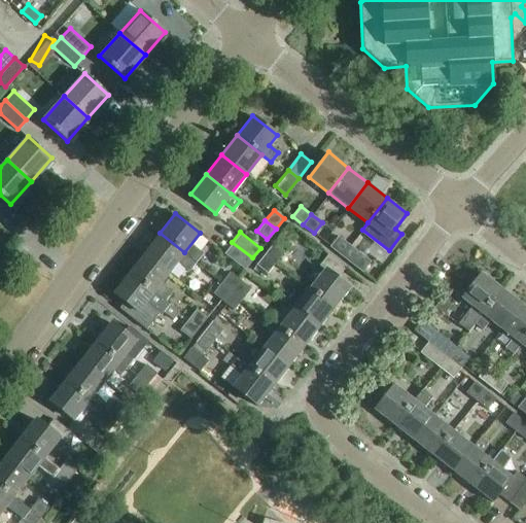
[(160,233),(144,252),(169,272),(178,260),(189,270),(196,260),(184,252),(160,233)]
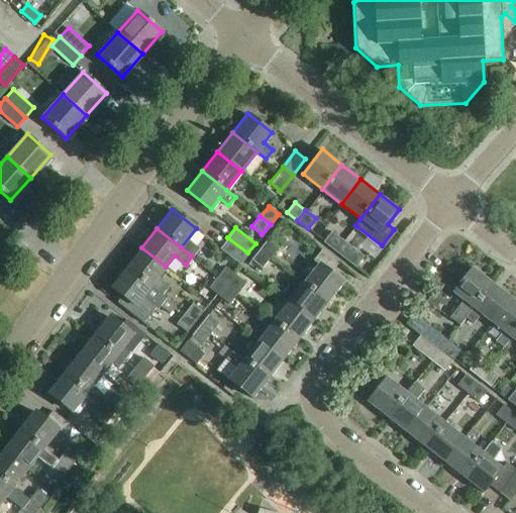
[(323,240),(339,253),(347,242),(331,230),(323,240)]
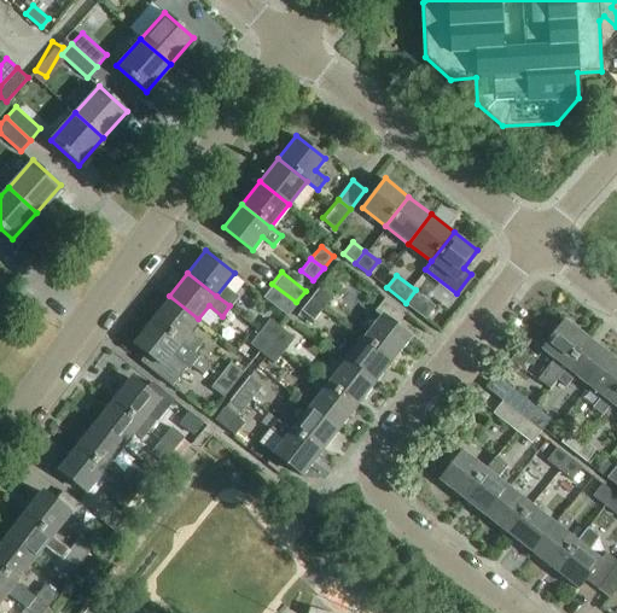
[(296,302),(272,284),(262,296),(286,315),(296,302)]
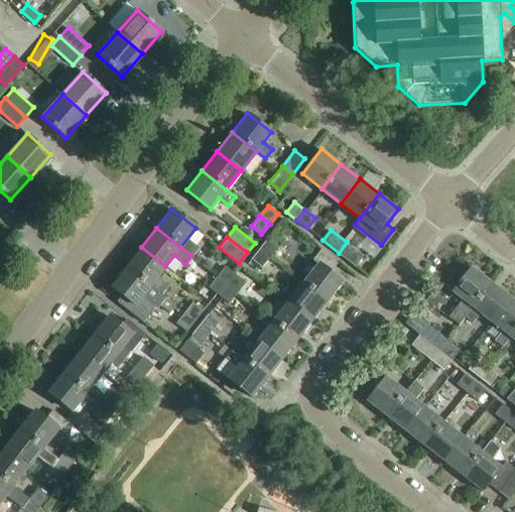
[(267,237),(259,248),(269,256),(277,245),(267,237)]
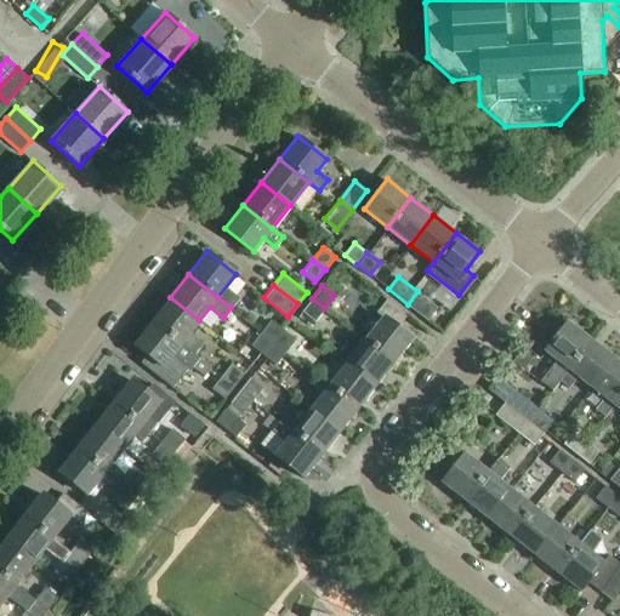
[(417,291),(408,304),(427,319),(437,307),(417,291)]
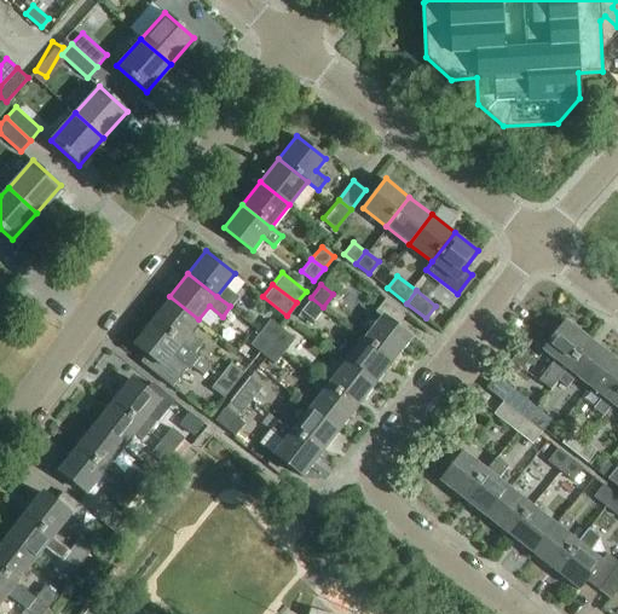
[(169,296),(151,319),(194,352),(202,341),(189,331),(198,319),(169,296)]
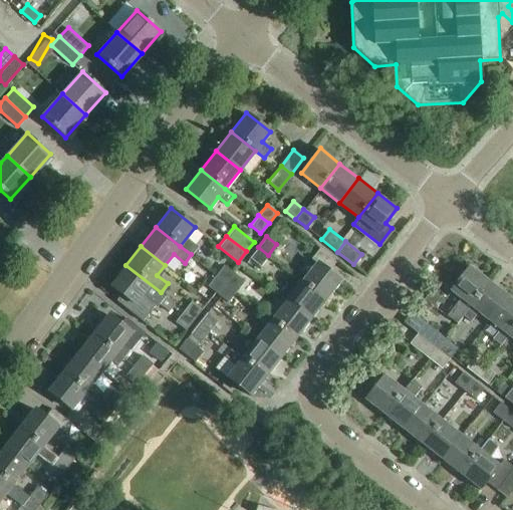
[(268,255),(258,247),(250,257),(260,265),(268,255)]
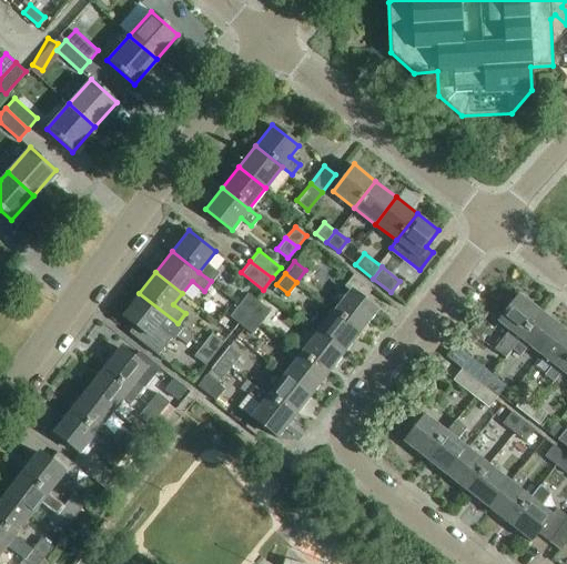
[(350,289),(334,310),(333,310),(360,331),(377,310),(363,300),(372,288),(353,273),(344,284),(350,289)]
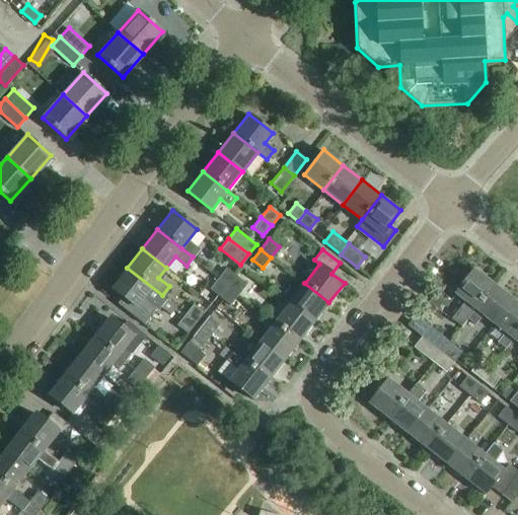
[(226,267),(218,278),(228,285),(236,275),(226,267)]
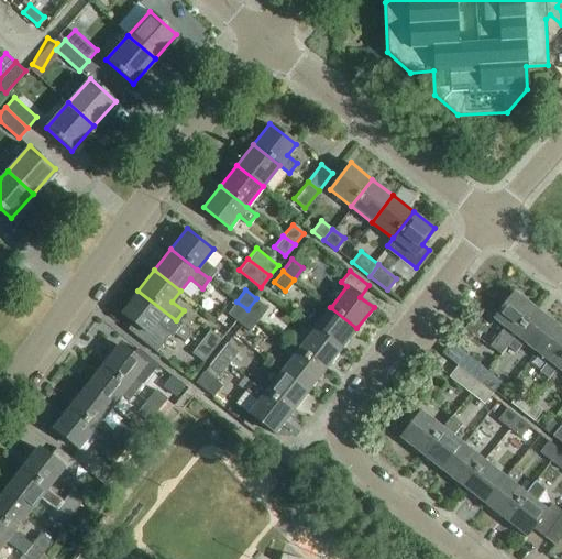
[(176,320),(138,291),(121,311),(132,321),(127,328),(156,351),(171,332),(173,333),(174,331),(185,340),(191,332),(176,320)]
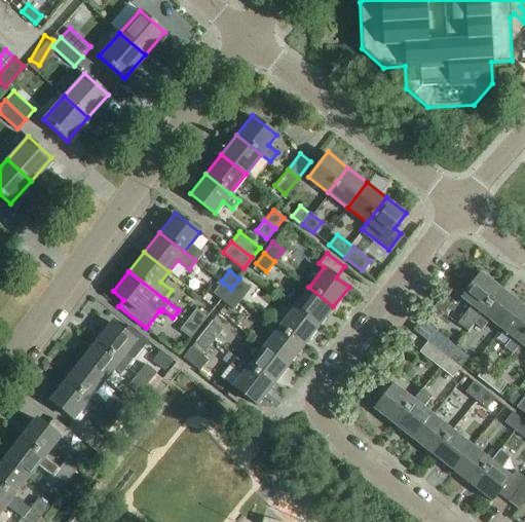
[(467,330),(474,322),(500,288),(480,271),(461,297),(471,304),(457,322),(467,330)]
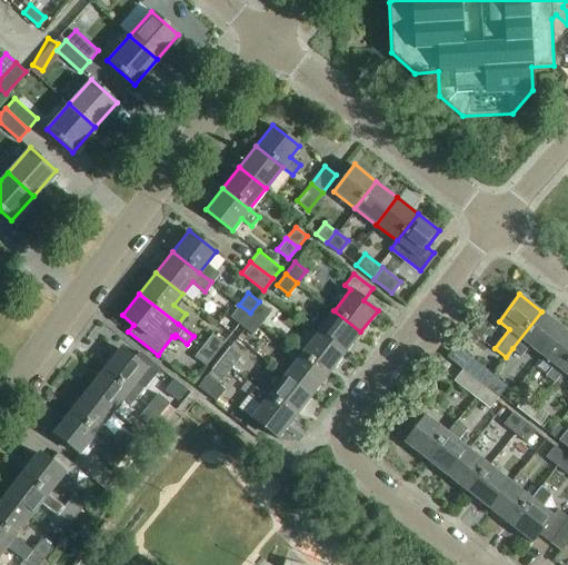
[(259,301),(250,313),(261,321),(270,310),(259,301)]
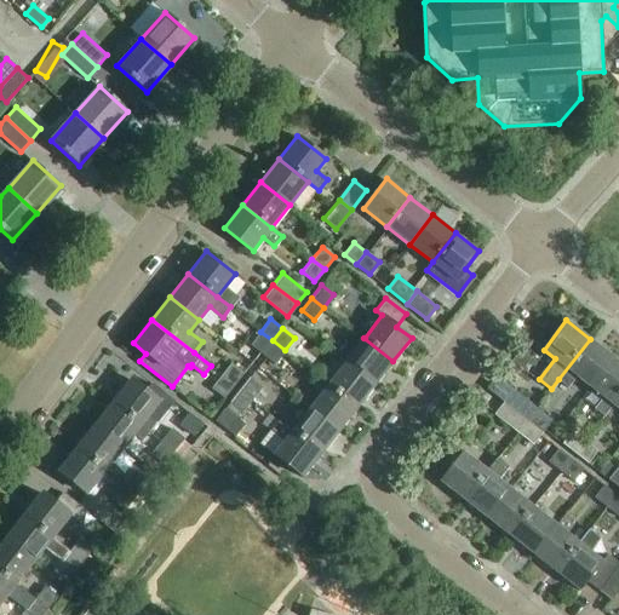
[(337,354),(345,361),(376,384),(393,361),(364,338),(365,338),(355,331),(337,354)]
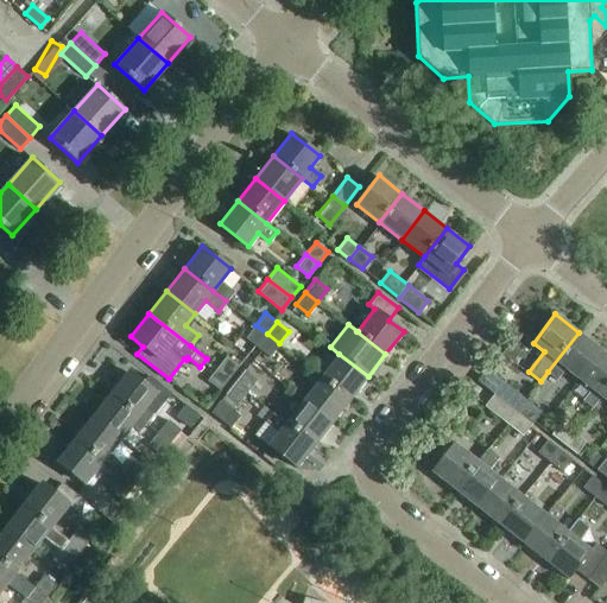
[(246,337),(258,347),(267,334),(255,325),(246,337)]
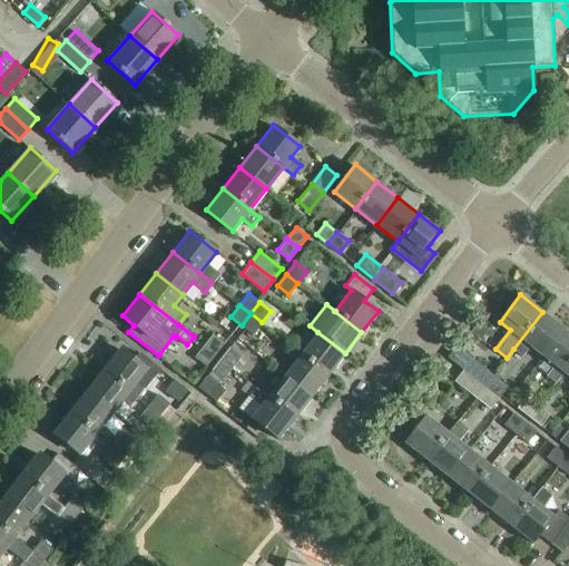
[(530,345),(542,354),(563,328),(542,312),(513,349),(522,355),(530,345)]
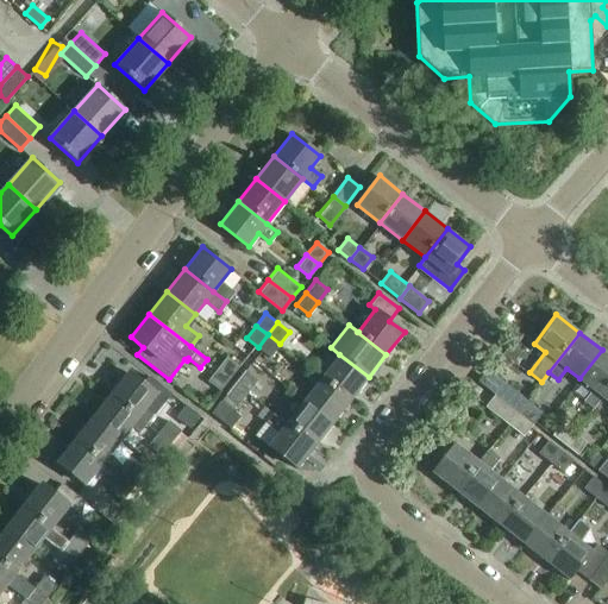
[(268,334),(258,347),(270,357),(280,344),(268,334)]
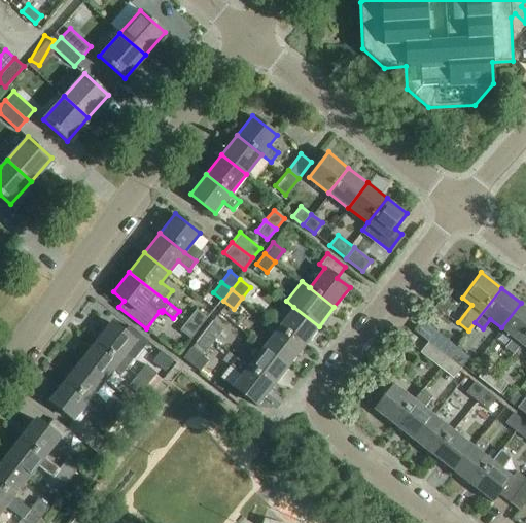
[(520,343),(521,343),(525,336),(525,307),(521,303),(501,327),(512,337),(504,346),(513,353),(520,343)]
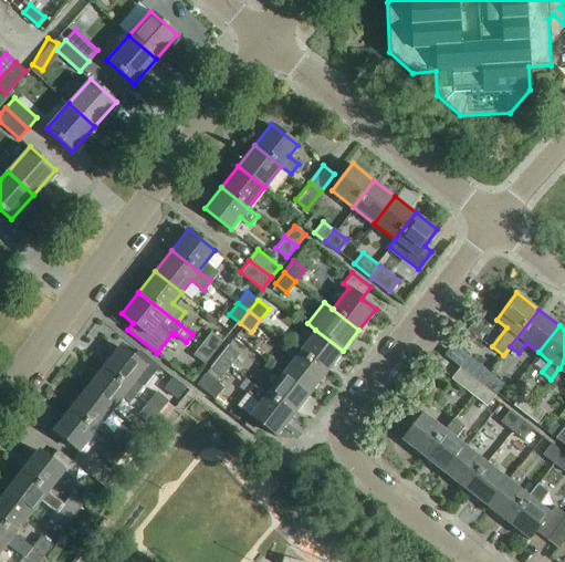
[(315,330),(300,351),(326,372),(343,351),(315,330)]
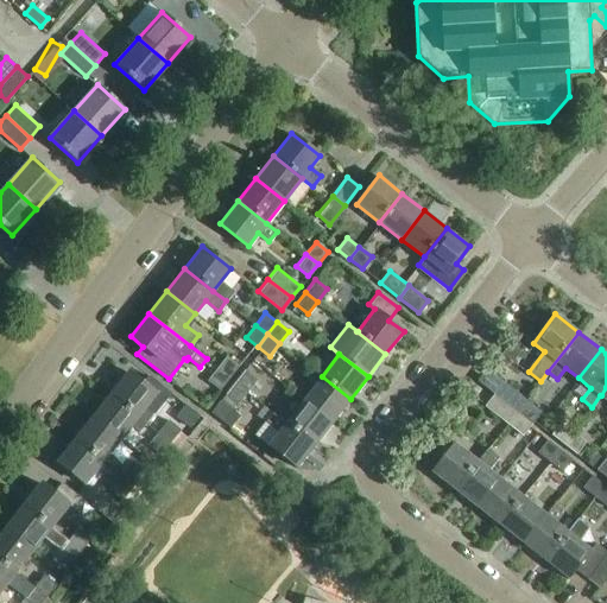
[(227,355),(216,367),(229,376),(239,365),(227,355)]
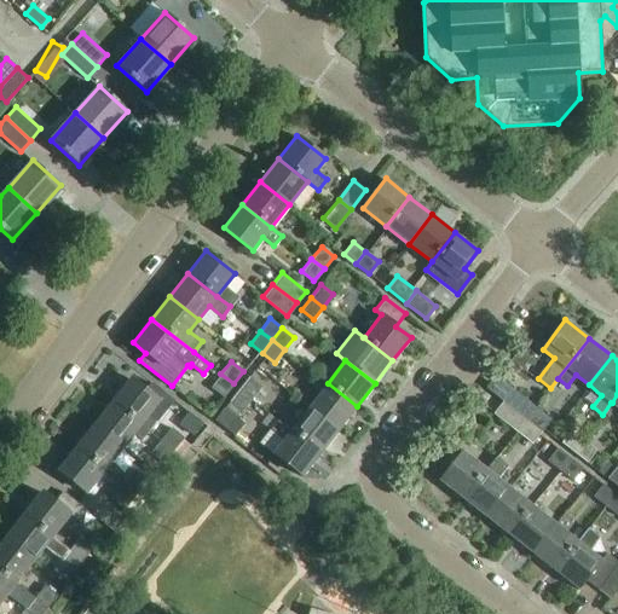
[(234,383),(220,374),(211,386),(224,397),(234,383)]
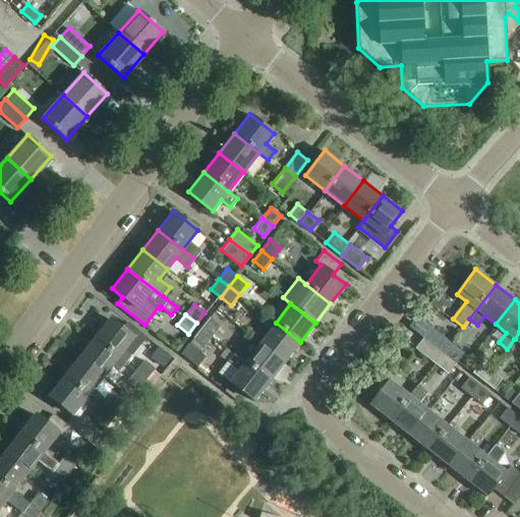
[(210,316),(201,327),(212,335),(220,325),(210,316)]
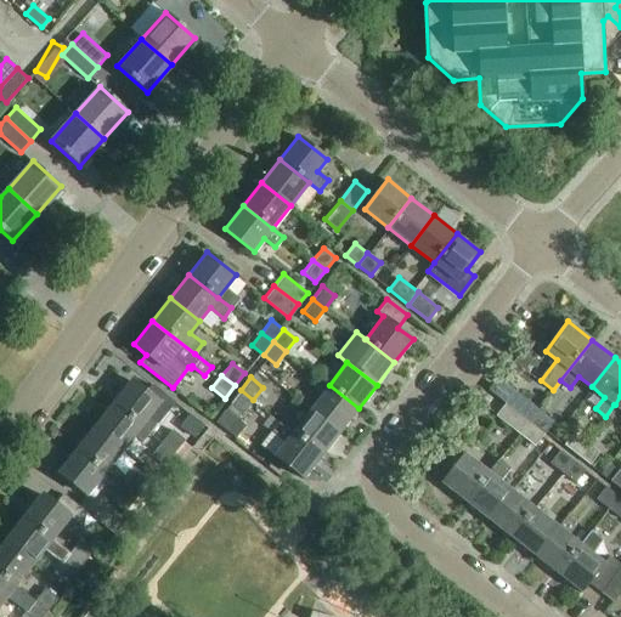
[(131,379),(113,402),(151,431),(175,401),(153,384),(147,392),(131,379)]
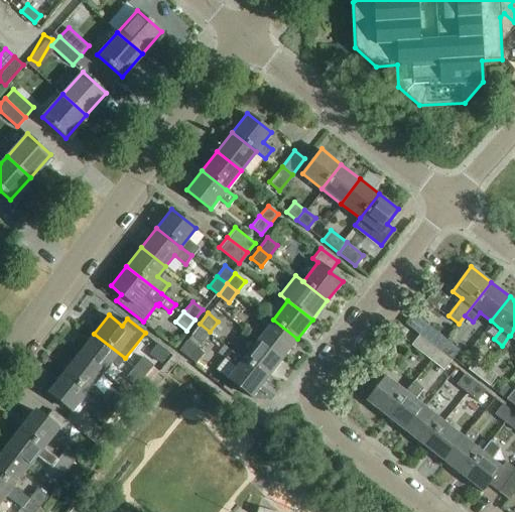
[(273,320),(258,339),(282,358),(297,339),(273,320)]
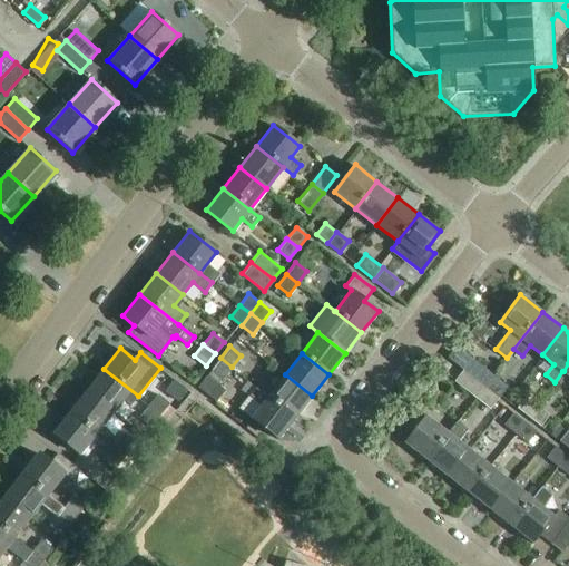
[(232,367),(221,358),(211,369),(223,378),(232,367)]
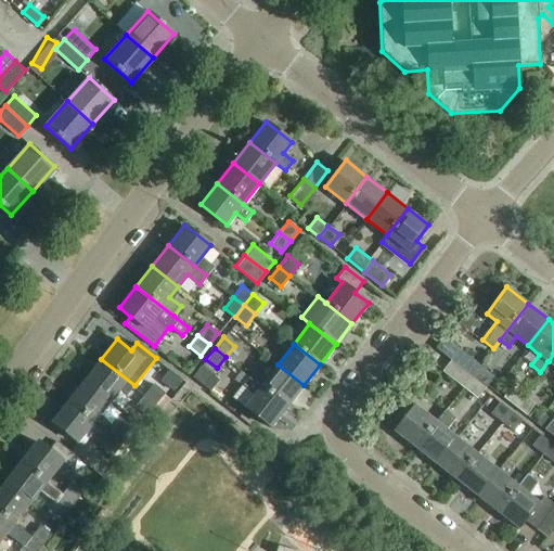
[(459,348),(450,359),(474,376),(482,366),(459,348)]
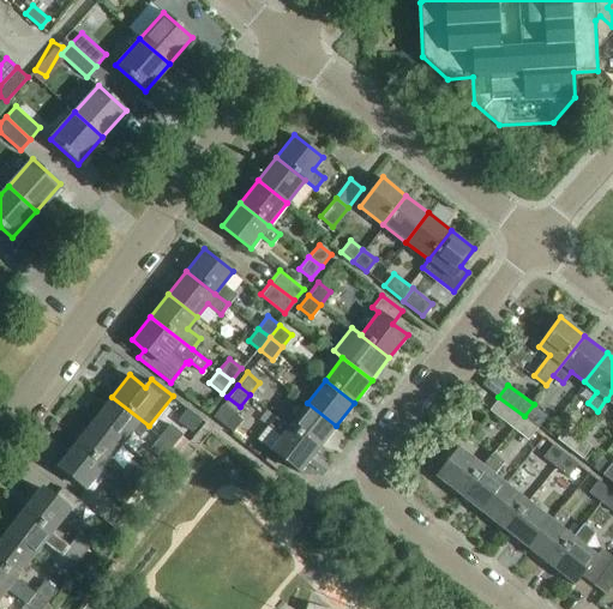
[(112,397),(94,421),(122,442),(133,429),(142,435),(149,426),(112,397)]
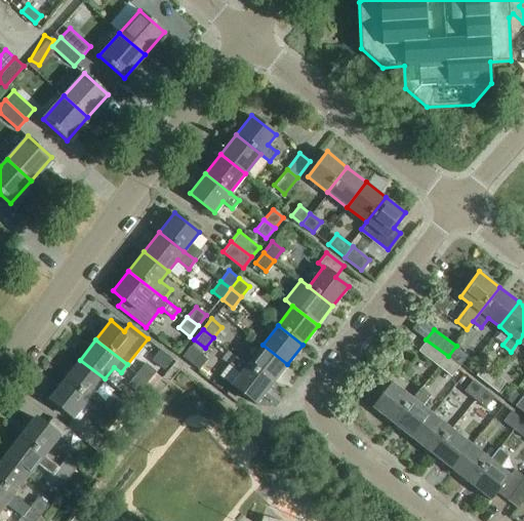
[(418,350),(440,366),(448,356),(426,339),(418,350)]
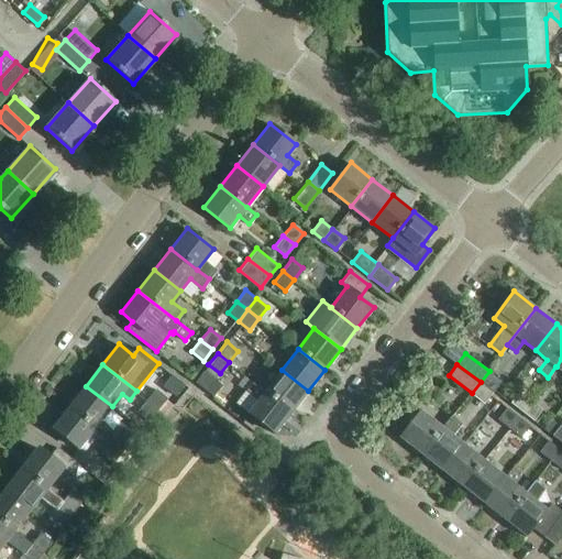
[(282,370),(265,391),(291,412),(308,391),(282,370)]
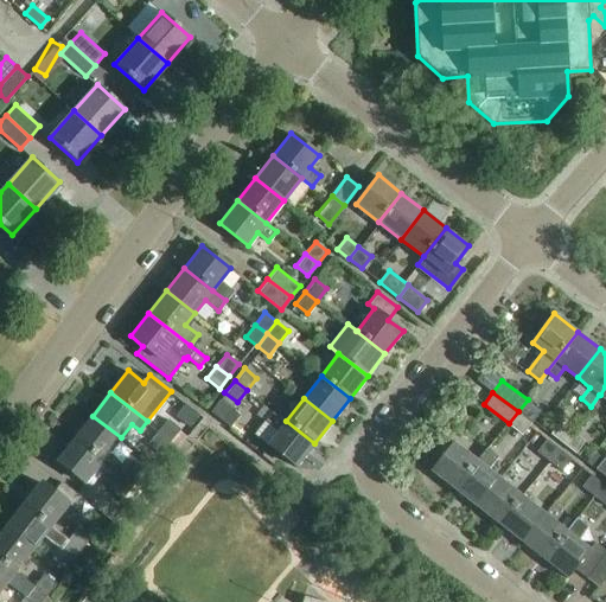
[(210,411),(230,427),(240,415),(219,399),(210,411)]
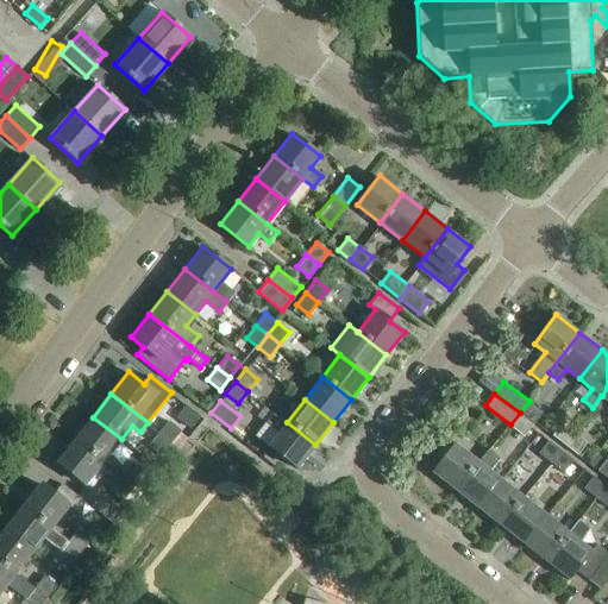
[(530,401),(520,413),(532,423),(541,411),(530,401)]
